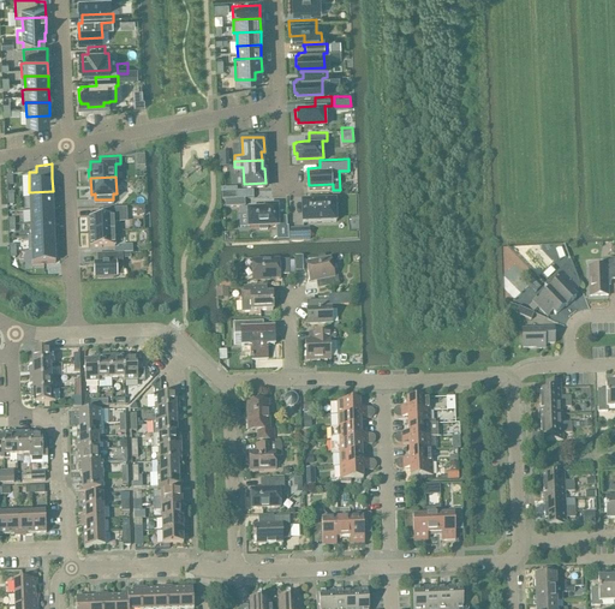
[(29,192),(30,206),(53,204),(53,191),(29,192)]
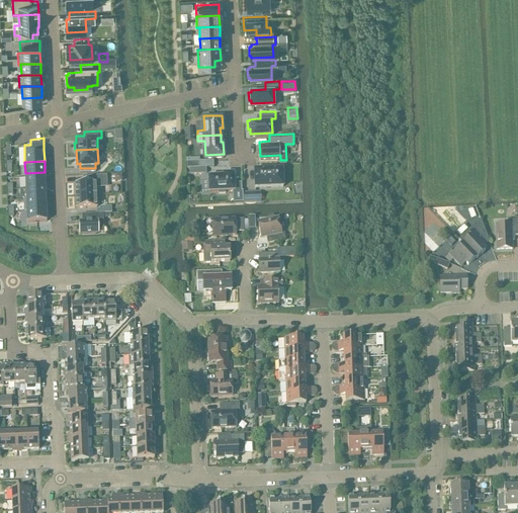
[(254,166),(255,184),(283,183),(282,165),(254,166)]
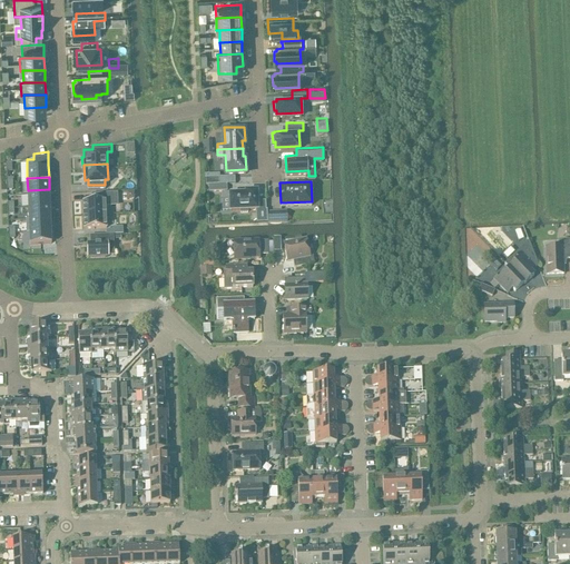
[(239,188),(223,189),(223,195),(231,194),(231,206),(241,206),(241,208),(247,208),(247,206),(256,205),(256,218),(267,218),(267,205),(266,205),(266,196),(257,197),(256,187),(246,188),(246,190),(239,190),(239,188)]
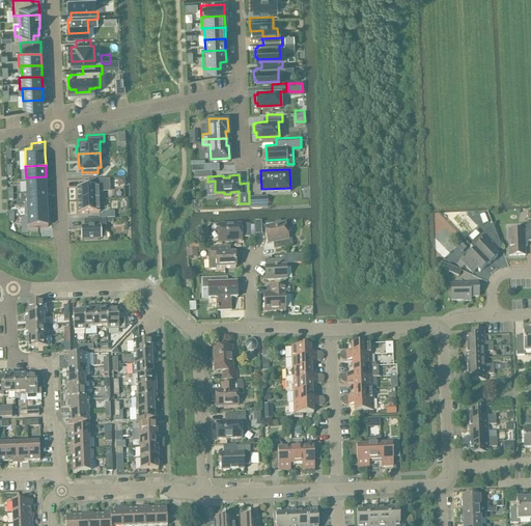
[(88,183),(78,184),(78,196),(99,195),(99,188),(106,188),(106,186),(110,186),(109,175),(88,176),(88,183)]
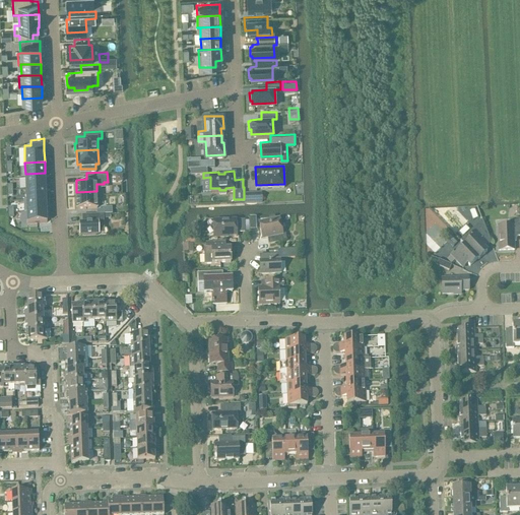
[(46,184),(45,173),(25,174),(25,185),(46,184)]
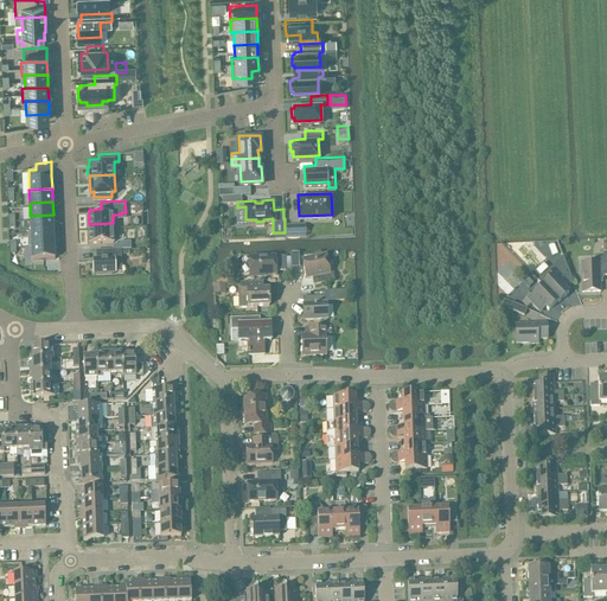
[(31,229),(53,228),(53,215),(30,216),(31,229)]
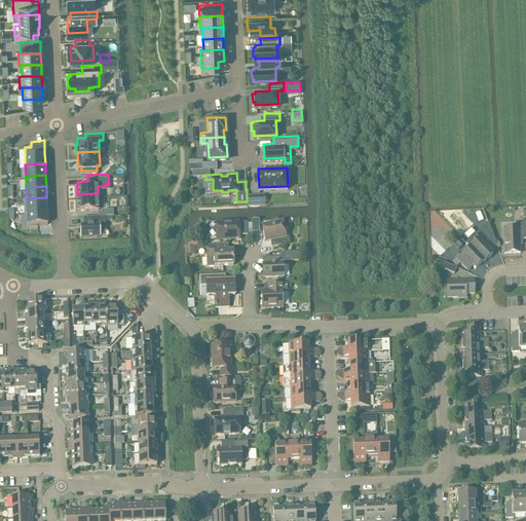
[(98,193),(77,194),(78,208),(99,207),(98,193)]
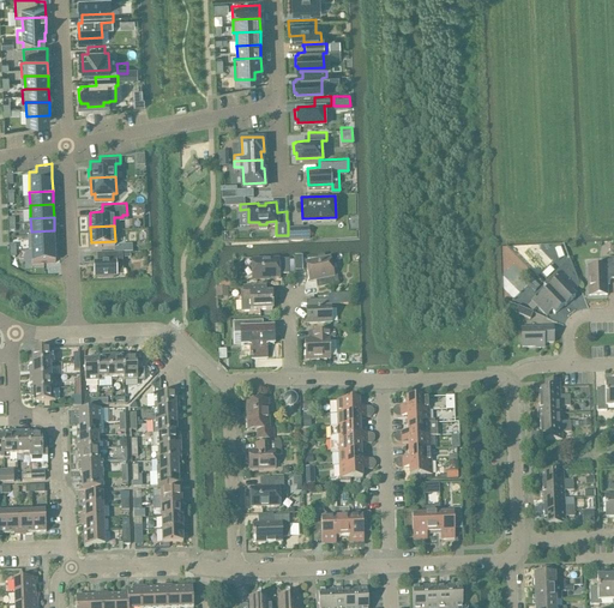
[(31,232),(28,232),(29,246),(31,246),(31,245),(55,244),(54,230),(31,232)]
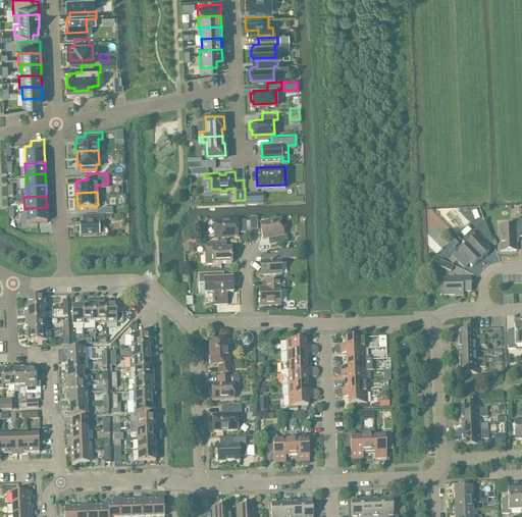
[(47,219),(47,207),(27,208),(27,209),(28,220),(47,219)]
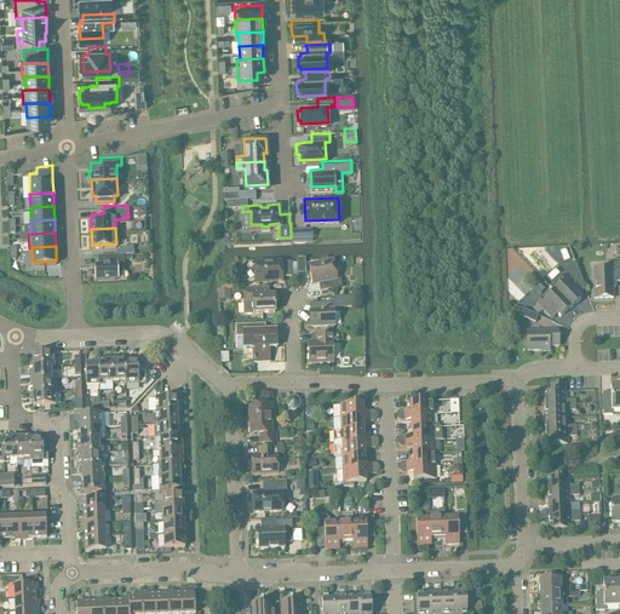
[(98,260),(95,260),(96,275),(118,274),(118,260),(124,260),(124,256),(124,251),(98,252),(98,260)]
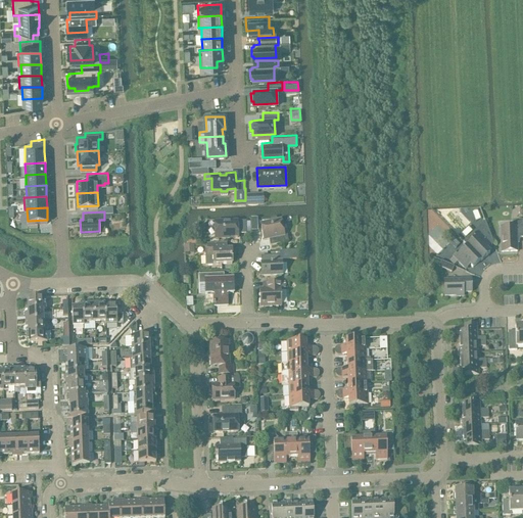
[(284,231),(281,216),(268,218),(268,220),(262,222),(264,236),(269,235),(271,241),(289,237),(287,230),(284,231)]
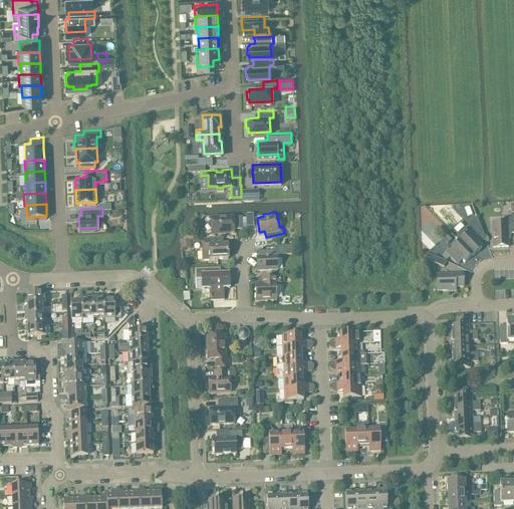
[(477,213),(476,213),(477,214),(456,234),(460,238),(473,251),(473,252),(482,244),(476,239),(479,235),(484,233),(486,237),(477,213)]
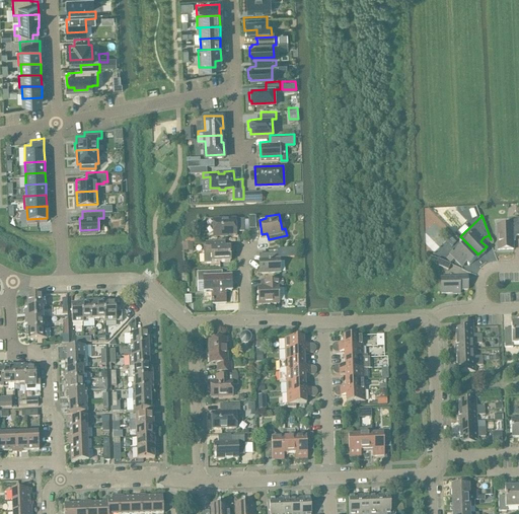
[(518,231),(518,215),(509,216),(509,221),(497,222),(498,246),(514,245),(513,232),(518,231)]
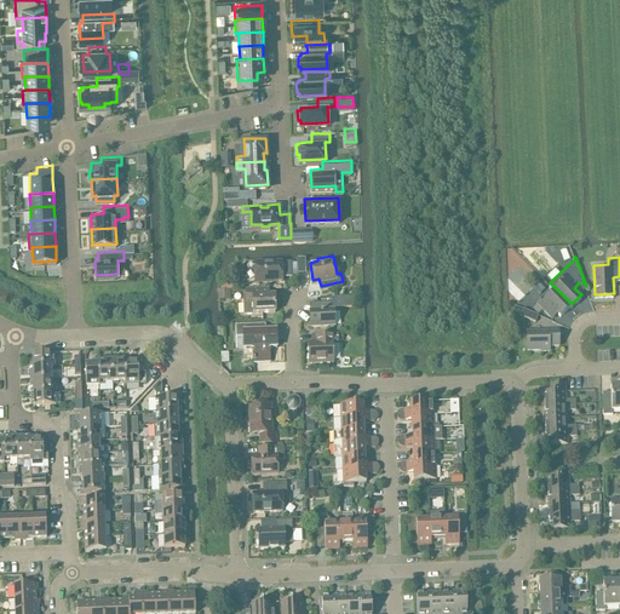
[(292,273),(291,258),(281,258),(254,259),(256,277),(282,276),(282,273),(292,273)]
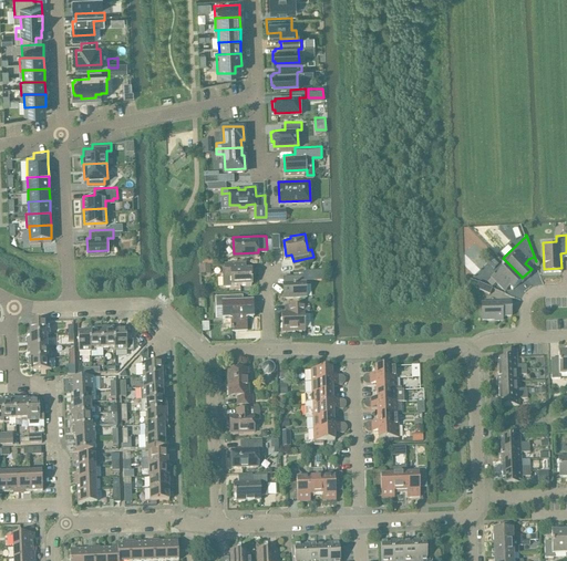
[(245,259),(232,260),(225,260),(226,273),(232,273),(232,282),(251,281),(251,266),(245,266),(245,259)]
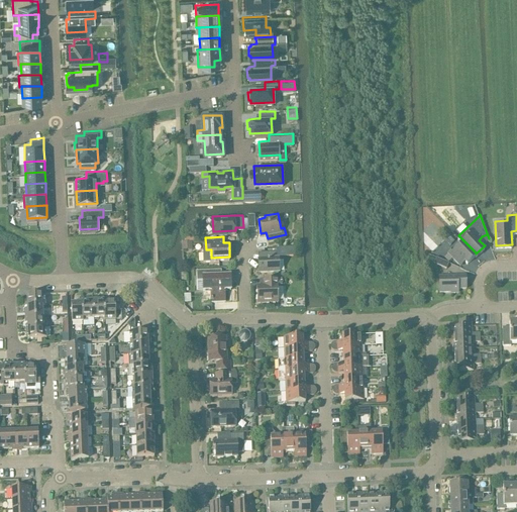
[(462,239),(454,246),(452,244),(448,249),(460,262),(464,258),(468,261),(476,252),(462,239)]
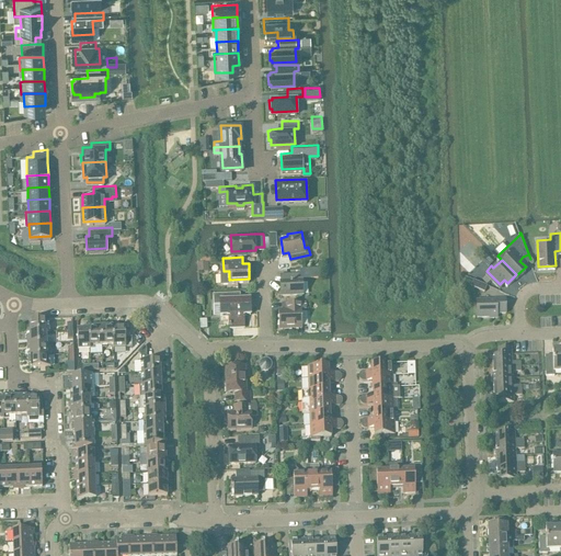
[(313,271),(313,263),(299,264),(299,270),(281,270),(281,292),(302,291),(302,278),(300,278),(300,271),(313,271)]
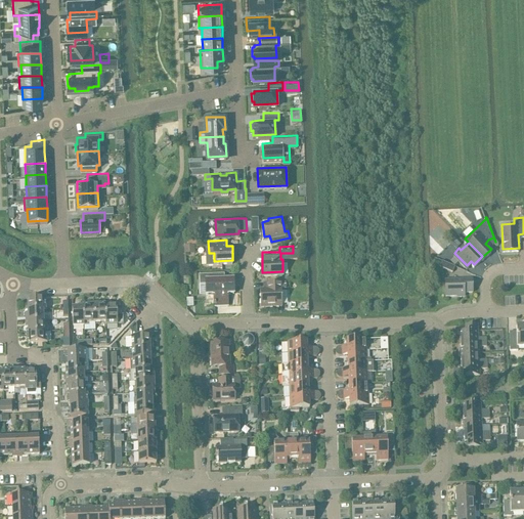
[(455,262),(442,257),(439,263),(452,268),(455,262)]
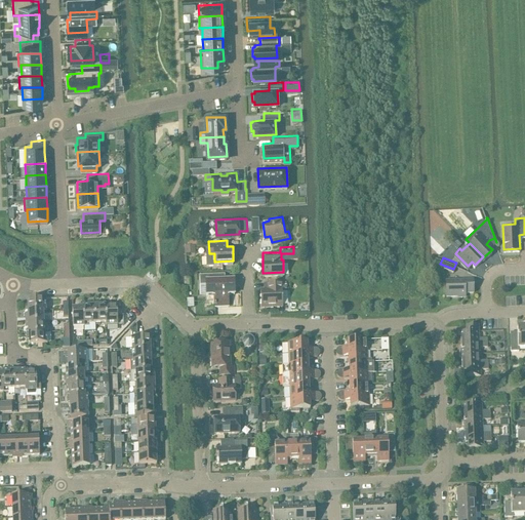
[(206,271),(200,271),(200,281),(206,281),(206,291),(214,291),(214,304),(229,303),(228,290),(234,290),(234,276),(225,276),(225,270),(206,271)]
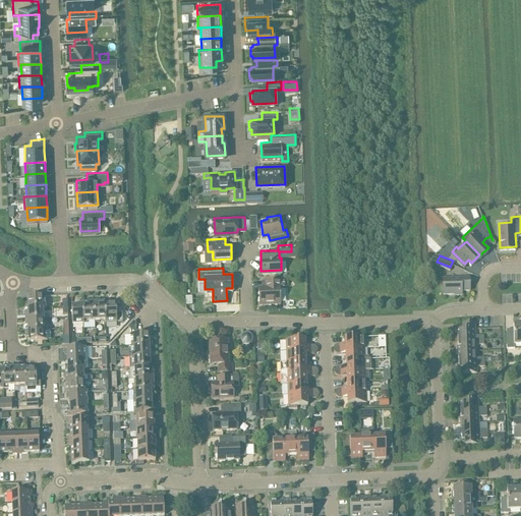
[(469,287),(469,274),(443,275),(444,291),(461,290),(461,287),(469,287)]
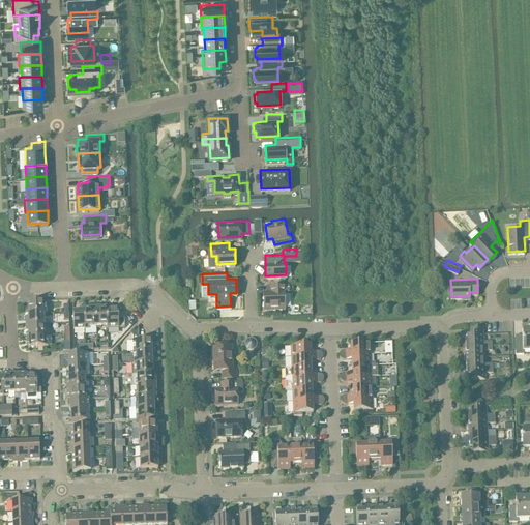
[(289,288),(289,282),(270,282),(270,288),(263,288),(264,307),(286,305),(285,288),(289,288)]
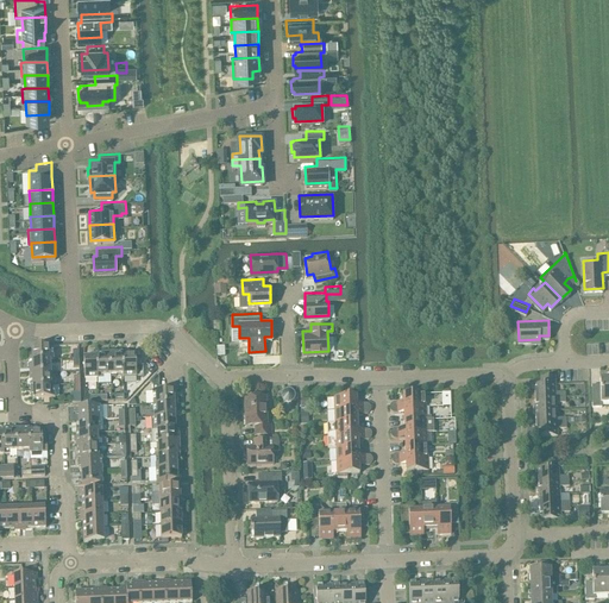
[(29,350),(29,356),(54,355),(52,341),(32,343),(32,350),(29,350)]
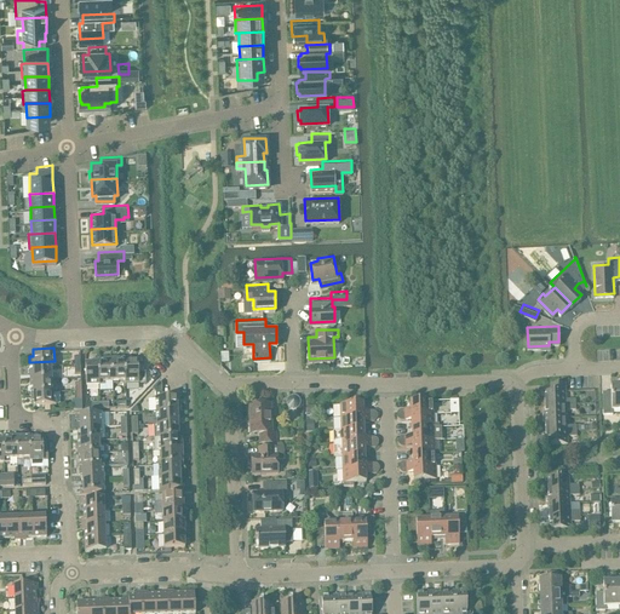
[(125,355),(126,379),(147,378),(145,361),(138,361),(138,357),(131,357),(131,354),(125,355)]
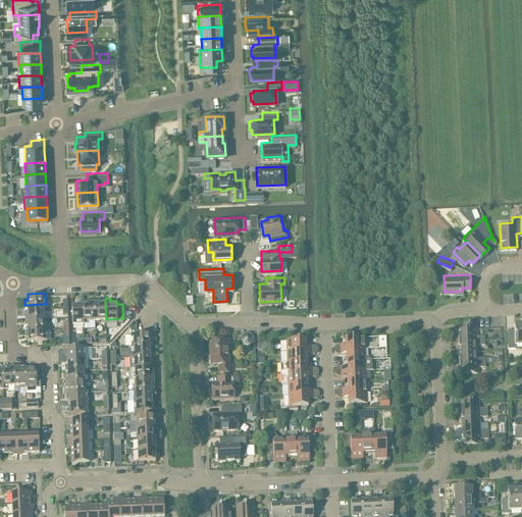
[(89,317),(95,317),(94,299),(83,300),(84,320),(89,320),(89,317)]
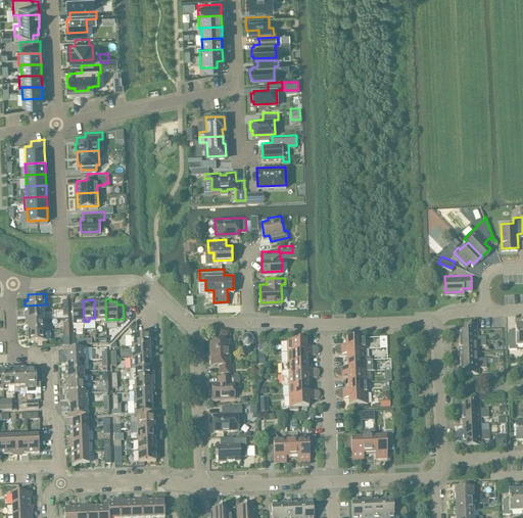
[(105,299),(94,299),(95,318),(101,318),(101,320),(106,320),(105,299)]
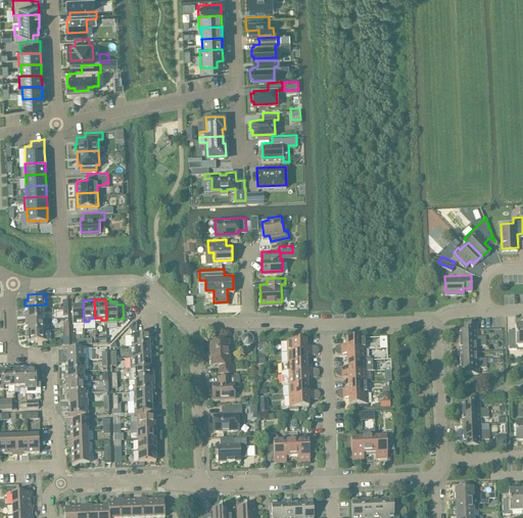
[(73,321),(84,321),(83,300),(79,300),(79,302),(72,303),(73,321)]
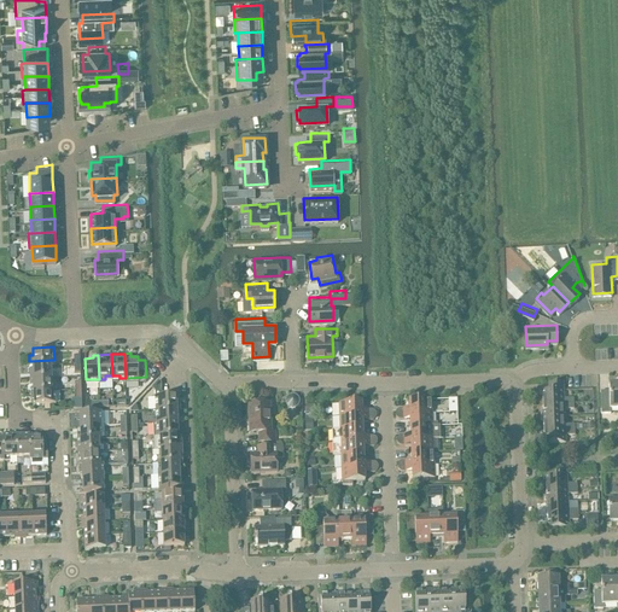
[(54,366),(54,360),(29,361),(30,374),(52,373),(51,366),(54,366)]
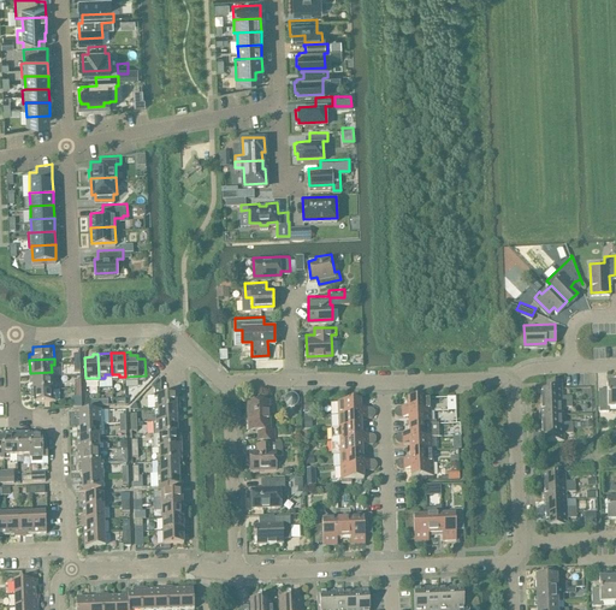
[(30,373),(30,386),(55,385),(54,379),(52,379),(52,372),(30,373)]
